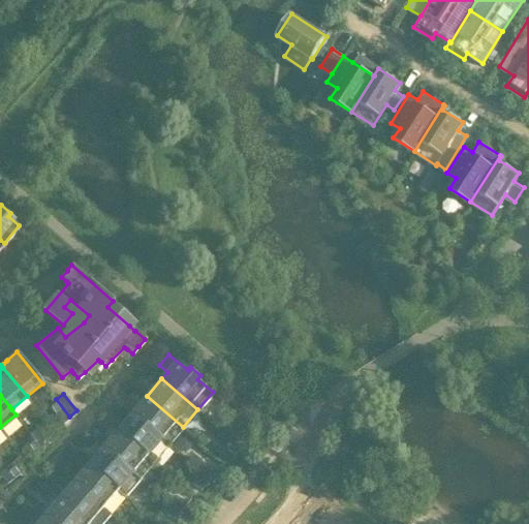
[(183,427),(147,396),(132,412),(168,443),(183,427)]
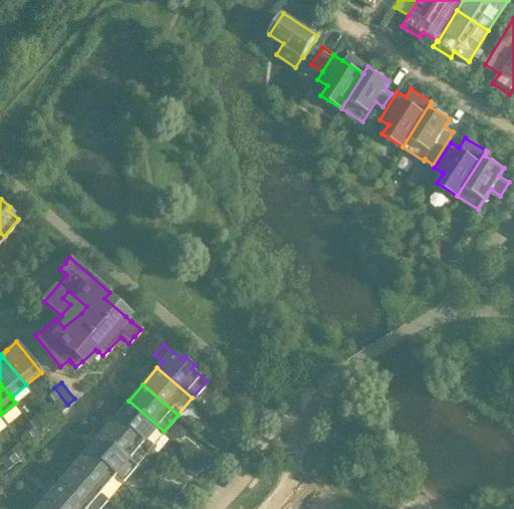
[(67,405),(54,388),(47,394),(61,410),(67,405)]
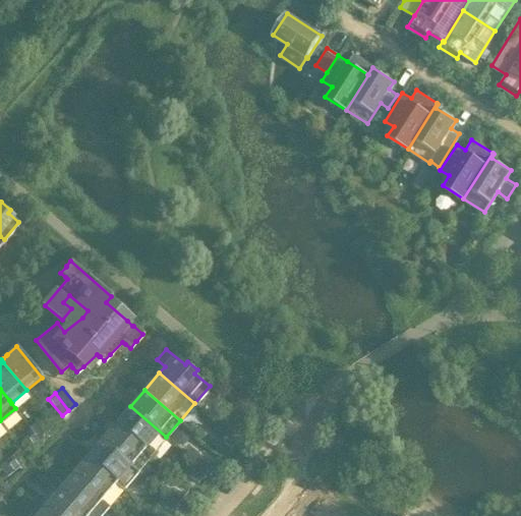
[(130,406),(117,422),(116,422),(152,453),(166,437),(130,406)]
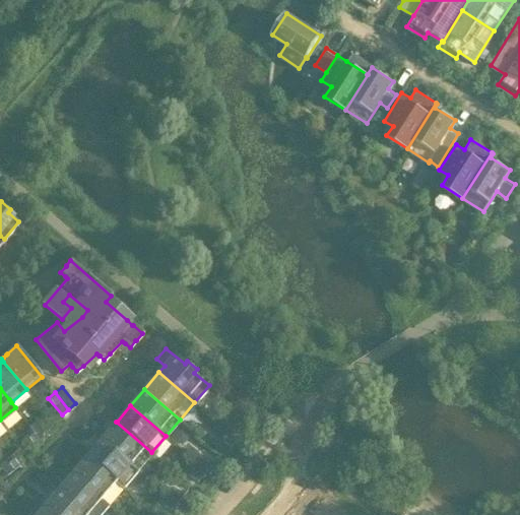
[(116,422),(117,422),(109,414),(100,426),(108,432),(102,439),(137,469),(151,452),(116,422)]
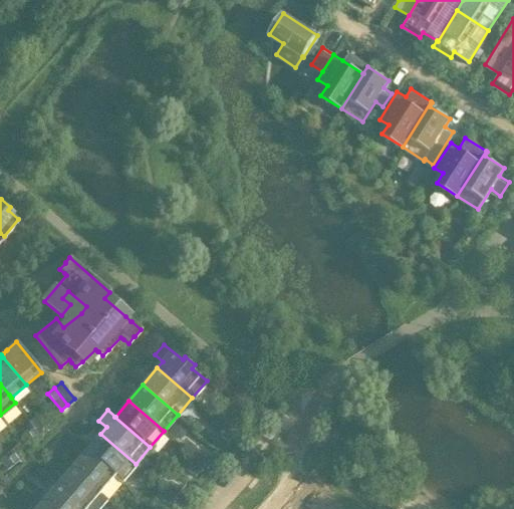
[(38,419),(32,424),(39,434),(46,429),(38,419)]
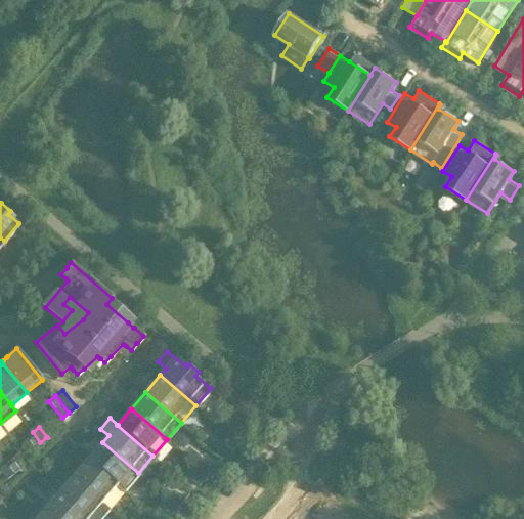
[(227,433),(236,441),(243,435),(232,427),(227,433)]
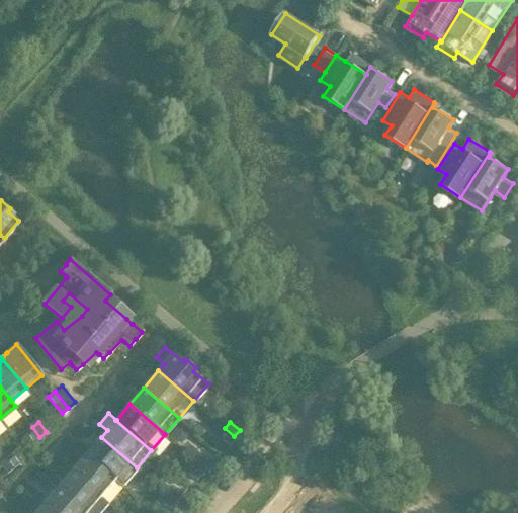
[(39,437),(32,427),(25,432),(33,442),(39,437)]
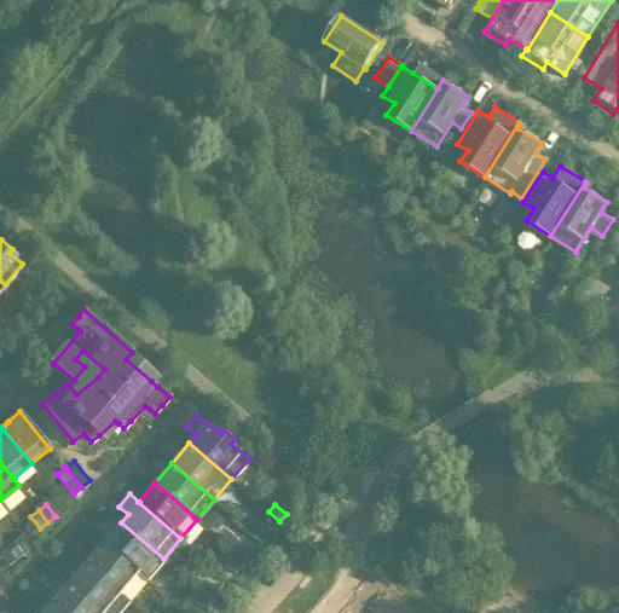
[(279,521),(268,512),(262,519),(273,528),(279,521)]
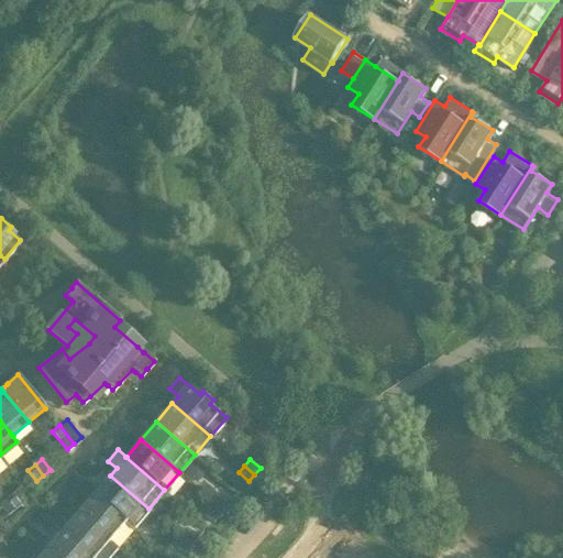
[(110,476),(95,493),(124,518),(124,520),(132,527),(148,509),(110,476)]
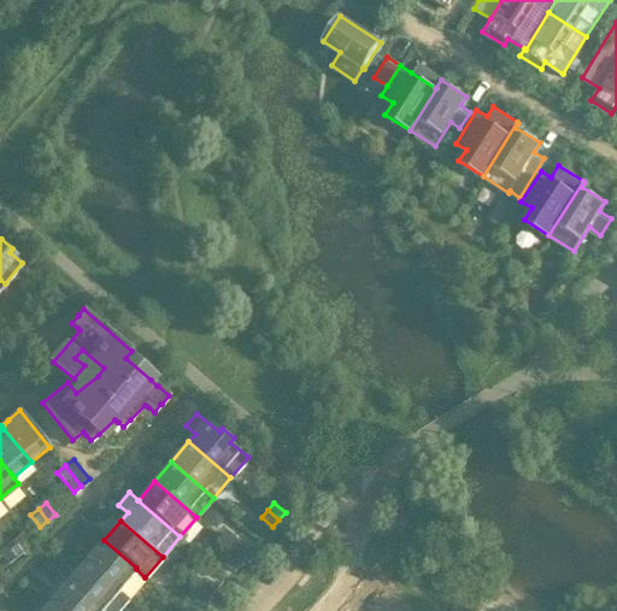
[(15,536),(7,542),(16,554),(23,548),(15,536)]
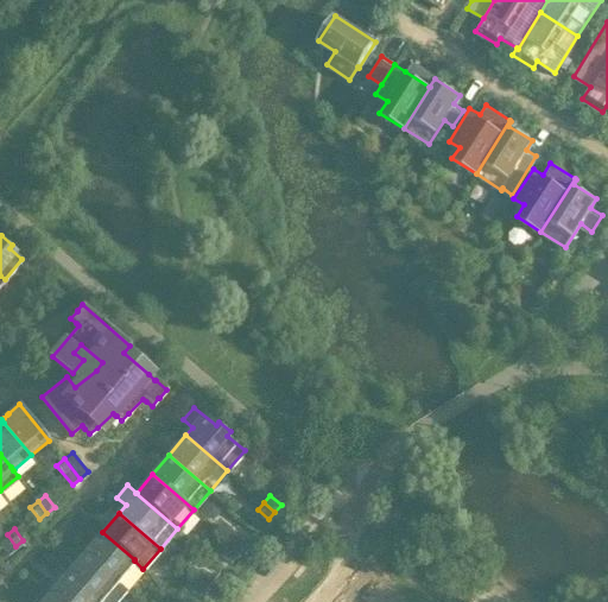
[(102,532),(86,552),(118,580),(134,561),(134,559),(102,532)]
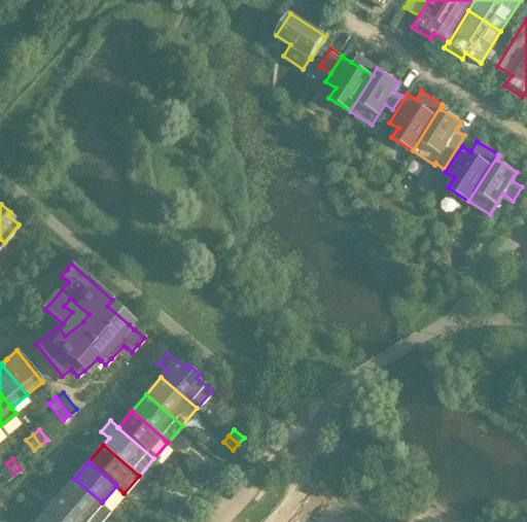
[(204,461),(199,468),(208,476),(213,470),(204,461)]
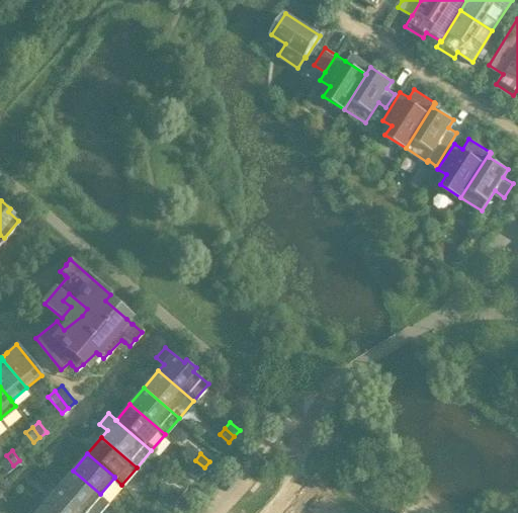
[(13,465),(6,455),(0,459),(0,461),(7,471),(13,465)]
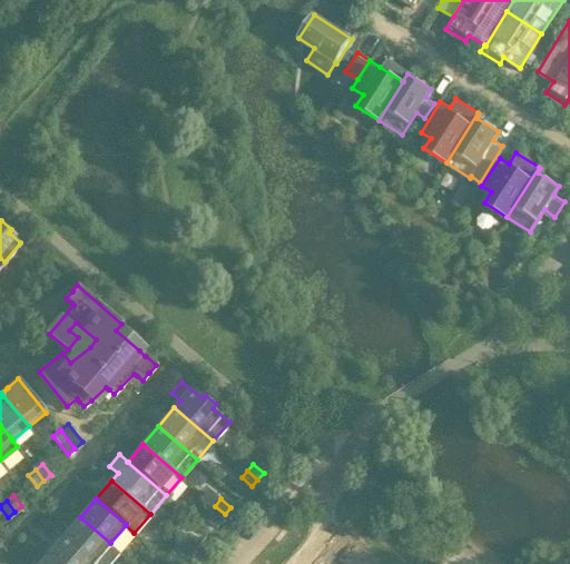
[(225,514),(215,506),(206,516),(216,525),(225,514)]
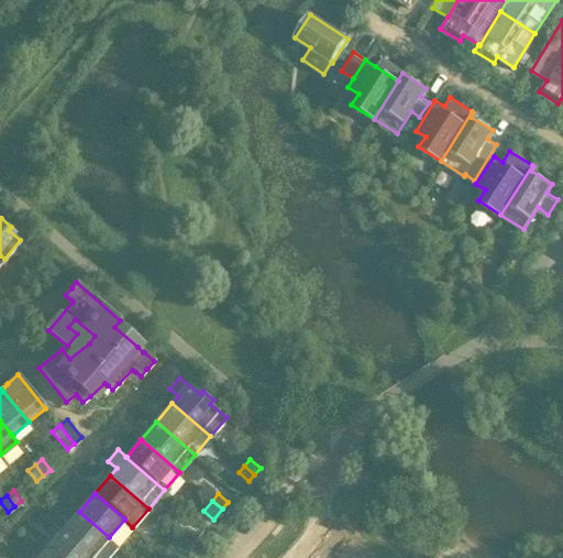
[(109,537),(79,512),(72,504),(62,515),(70,522),(64,529),(94,555),(98,557),(105,557),(118,544),(109,537)]
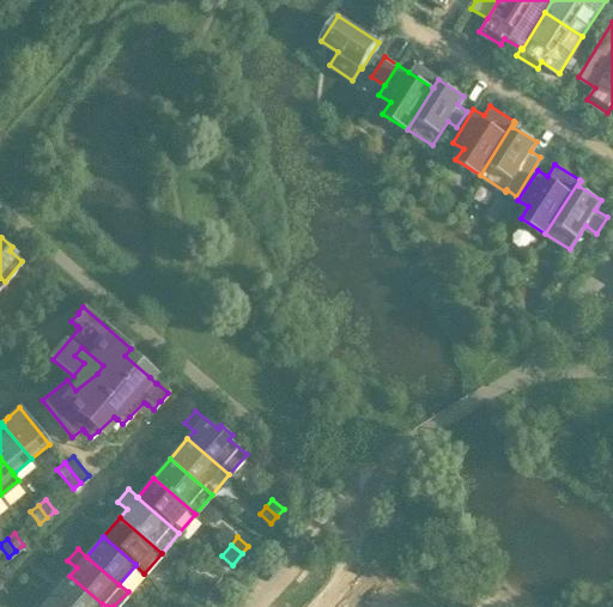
[(201,575),(195,582),(206,592),(212,584),(201,575)]
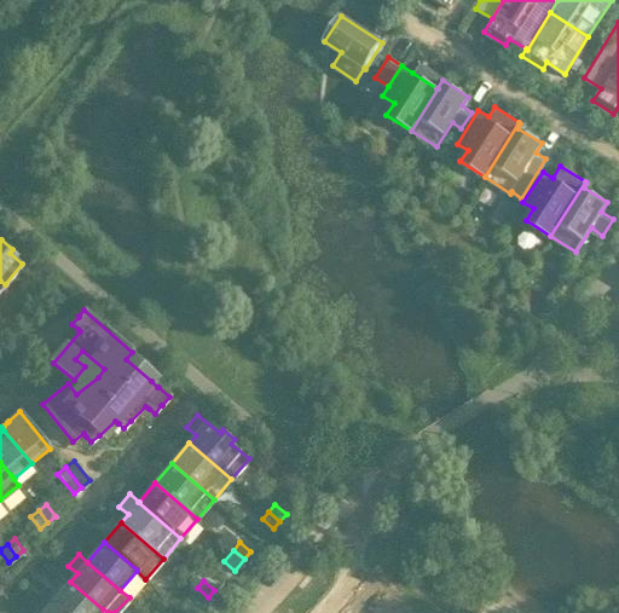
[(70,582),(53,601),(65,612),(108,612),(103,609),(70,582)]
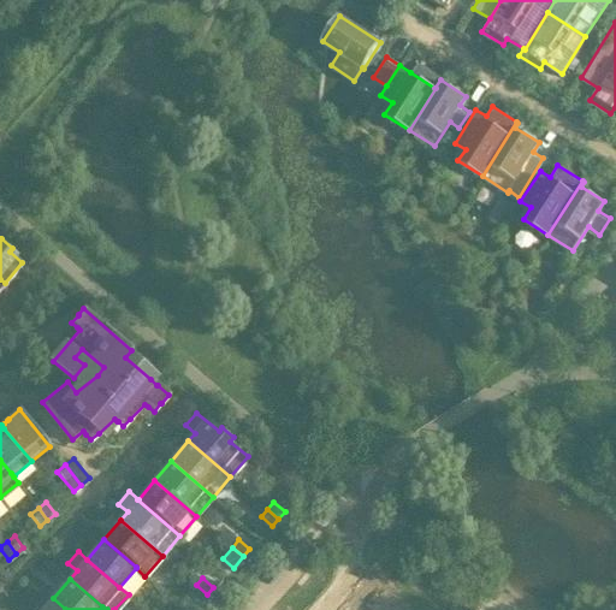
[(367,590),(355,603),(362,609),(421,609),(404,594),(397,603),(377,584),(369,592),(367,590)]
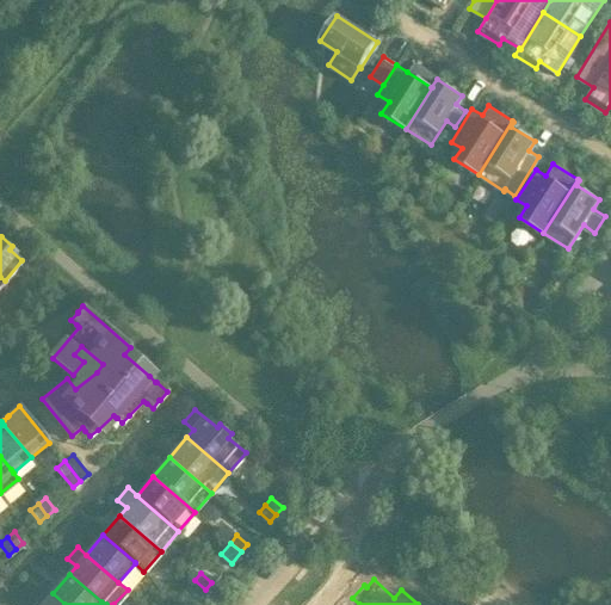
[(205,590),(195,580),(189,587),(199,597),(205,590)]
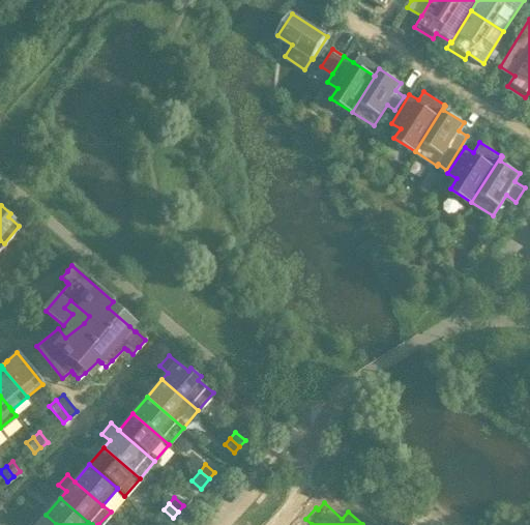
[(56,524),(46,515),(36,524),(56,524)]
